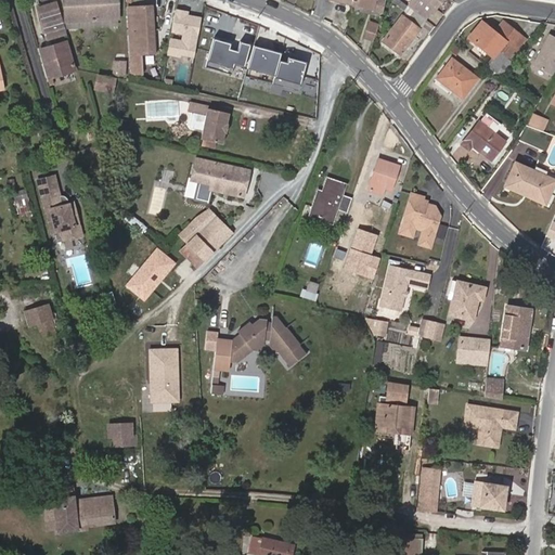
[(71,21),(118,18),(117,9),(119,9),(118,0),(65,0),(66,21),(68,21),(68,25),(71,25),(71,21)]
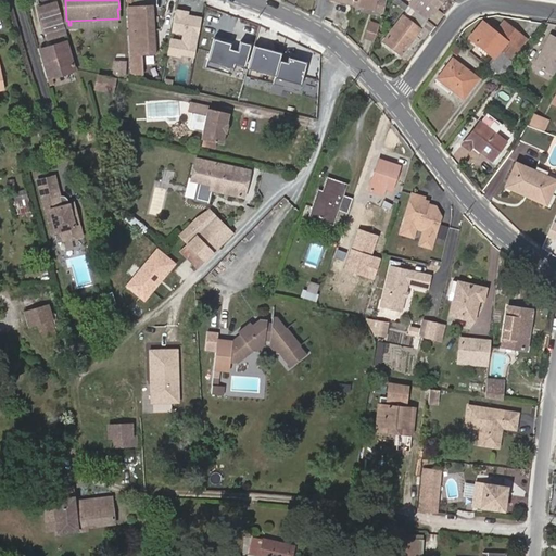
[(354,0),(354,4),(382,11),(384,0),(354,0)]
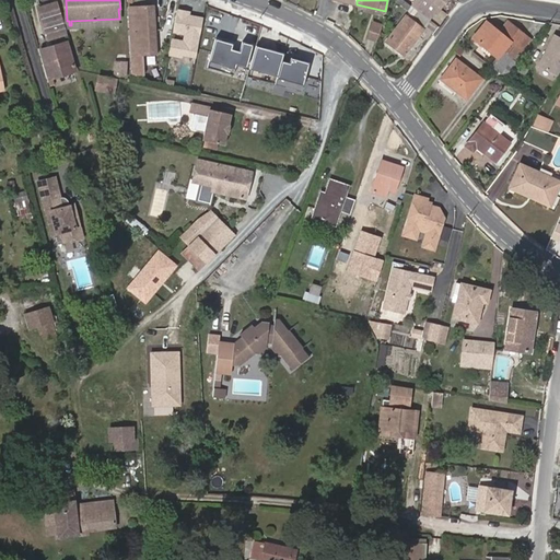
[(415,8),(429,19),(433,12),(435,13),(445,0),(415,0),(412,7),(415,8)]
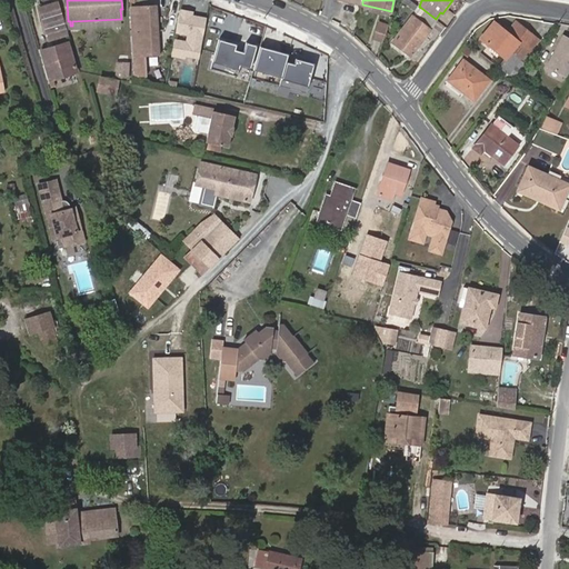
[(68,32),(60,2),(41,8),(50,38),(68,32)]
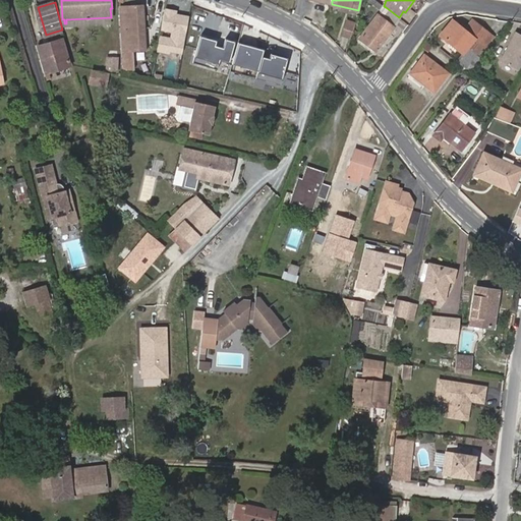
[(132,72),(134,72),(133,60),(146,60),(146,49),(143,3),(120,5),(124,69),(132,68),(132,72)]
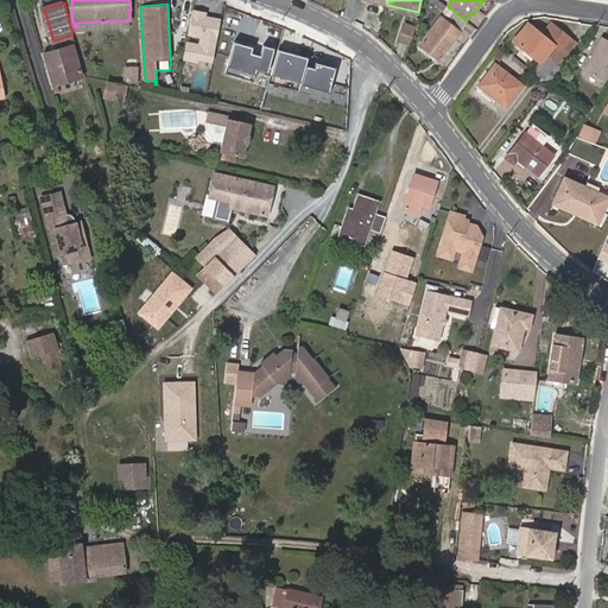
[(466,20),(450,8),(444,17),(442,16),(420,44),(439,58),(445,50),(447,51),(462,31),(461,30),(467,20),(466,20)]
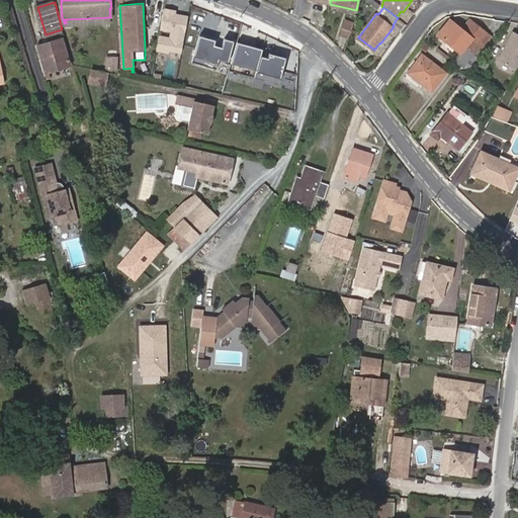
[(173,13),(163,12),(157,49),(168,51),(168,49),(181,51),(187,20),(173,17),(173,13)]
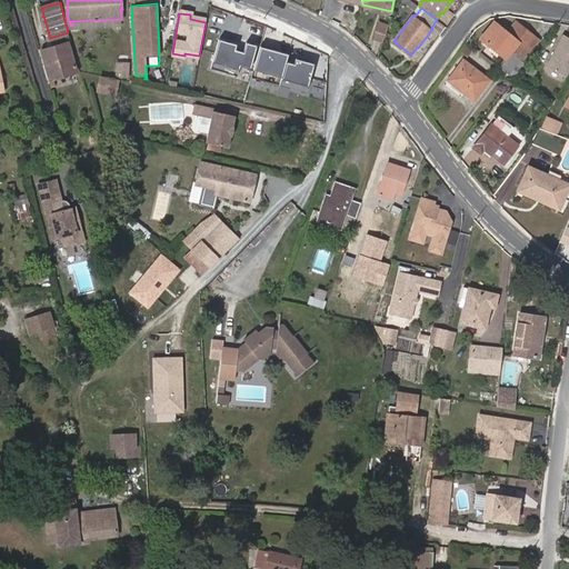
[(508,32),(501,27),(498,30),(508,38),(517,27),(513,25),(508,32)]
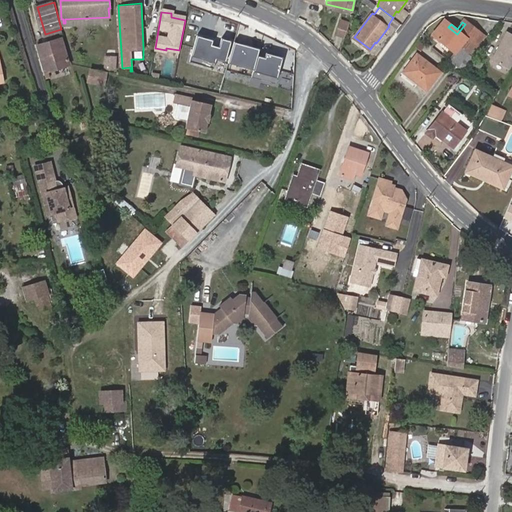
[(348,40),(351,26),(342,24),(339,38),(348,40)]
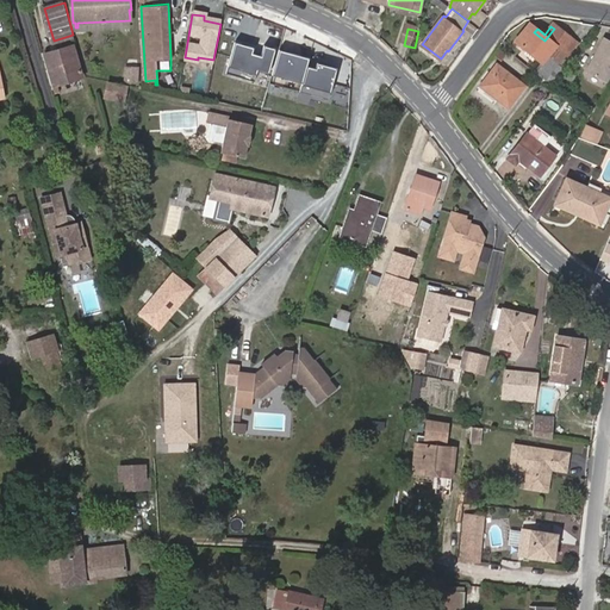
[(552,62),(546,57),(554,48),(560,53),(570,41),(554,29),(545,41),(534,32),(531,31),(517,48),(539,66),(531,74),(531,75),(542,83),(545,80),(551,85),(561,70),(552,62)]
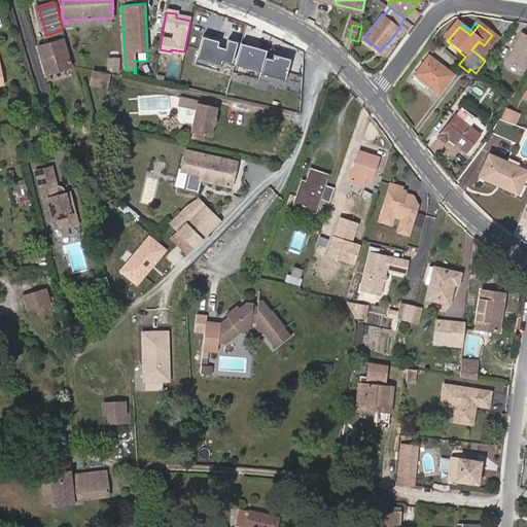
[(526,70),(526,68),(526,32),(524,31),(507,61),(526,70)]
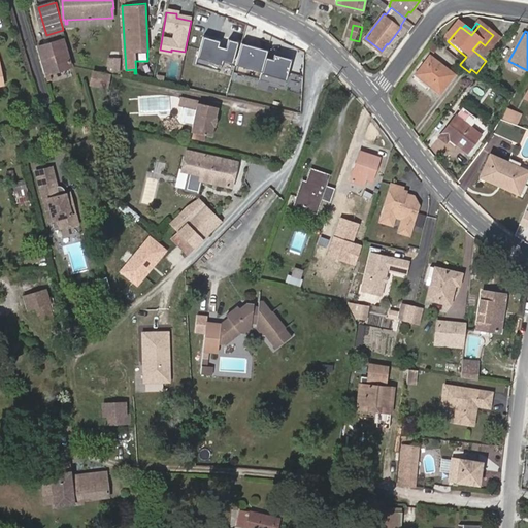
[(484,58),(498,40),(493,35),(485,45),(480,41),(472,50),(477,54),(479,54),(484,58)]
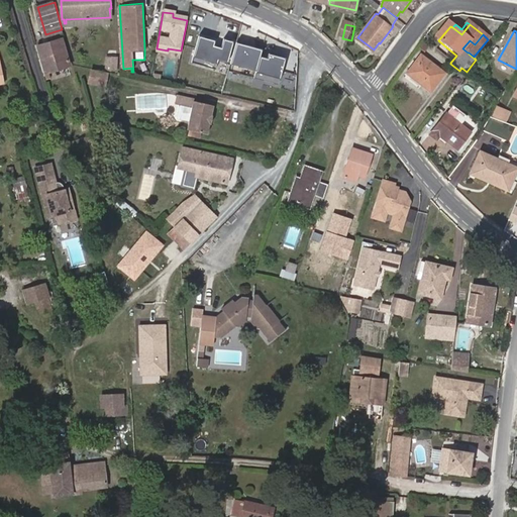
[(230,63),(236,40),(223,36),(217,58),(230,63)]
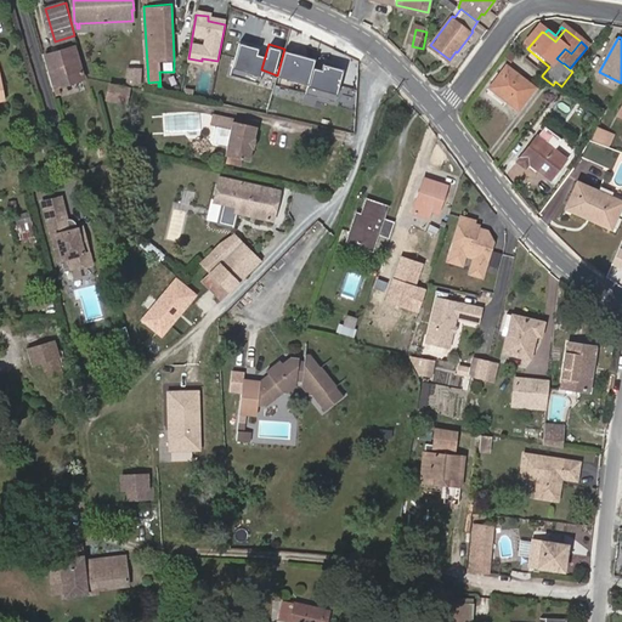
[(55,88),(84,78),(74,46),(45,56),(55,88)]
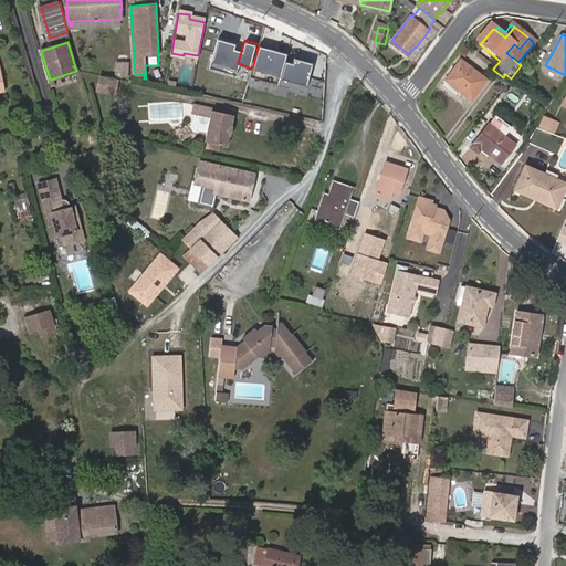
[(286,53),(259,44),(252,69),(280,76),(286,53)]
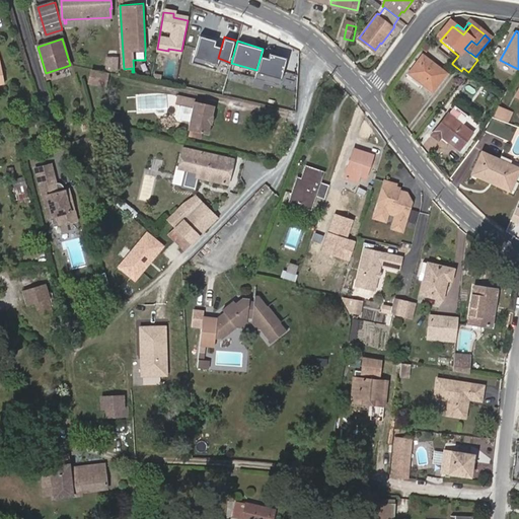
[(420,64),(412,74),(433,90),(447,73),(424,54),(418,62),(420,64)]
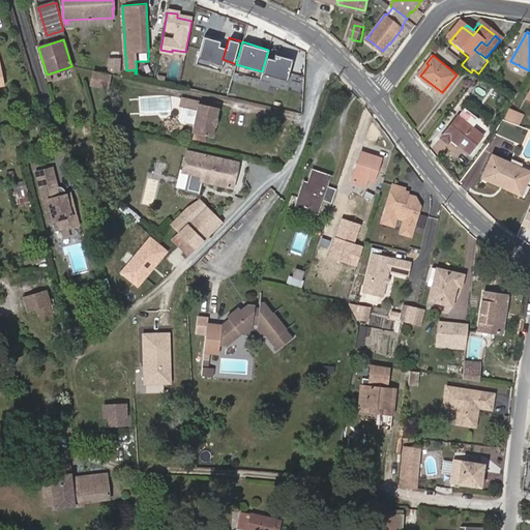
[(93,67),(121,72),(121,60),(95,56),(95,57),(92,56),(92,59),(78,57),(77,63),(93,65),(93,67)]
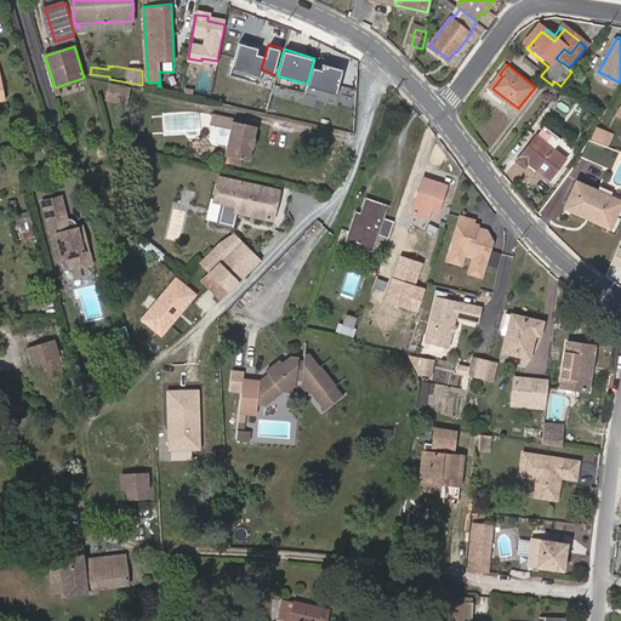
[(159,72),(160,86),(160,87),(176,86),(176,72),(174,72),(159,72)]
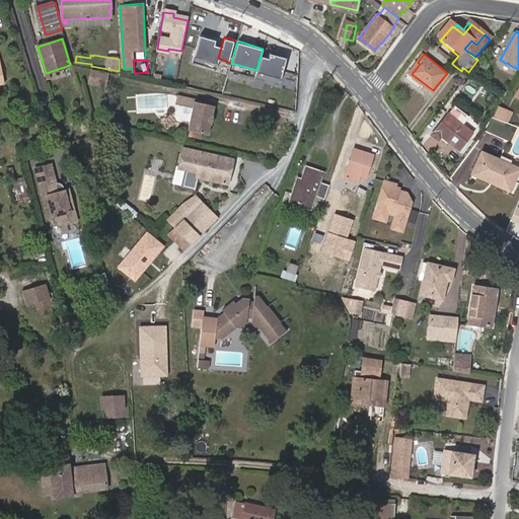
[(410,72),(412,74),(420,64),(418,62),(410,72)]
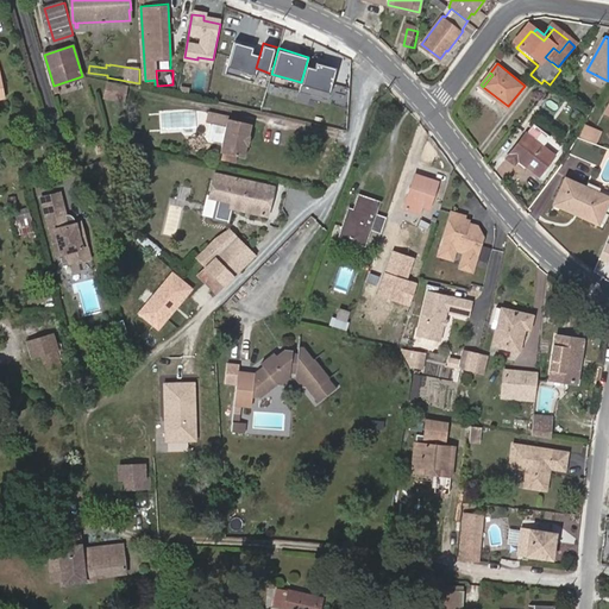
[(124,83),(107,81),(104,95),(120,99),(124,83)]
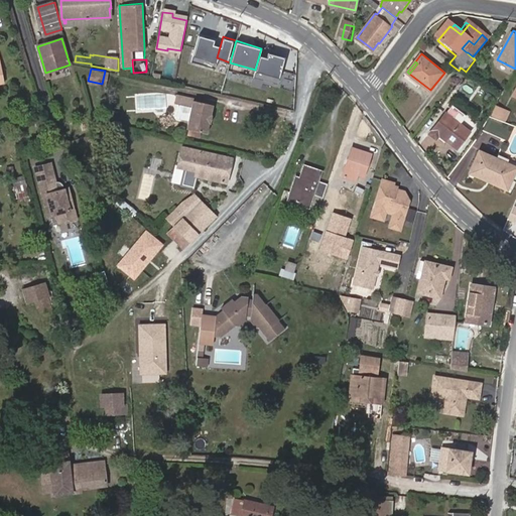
[(182,104),(188,105),(189,97),(176,94),(174,102),(182,104)]
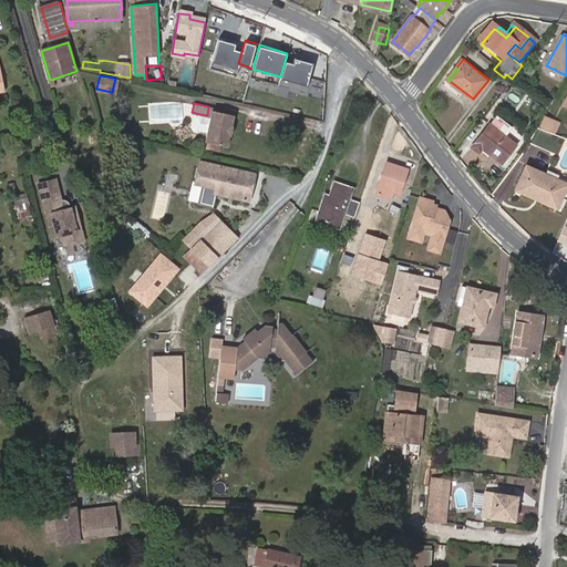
[(208,106),(207,115),(212,116),(207,135),(206,142),(225,145),(229,143),(232,134),(229,134),(230,125),(233,126),(235,120),(230,113),(214,110),(214,107),(208,106)]
